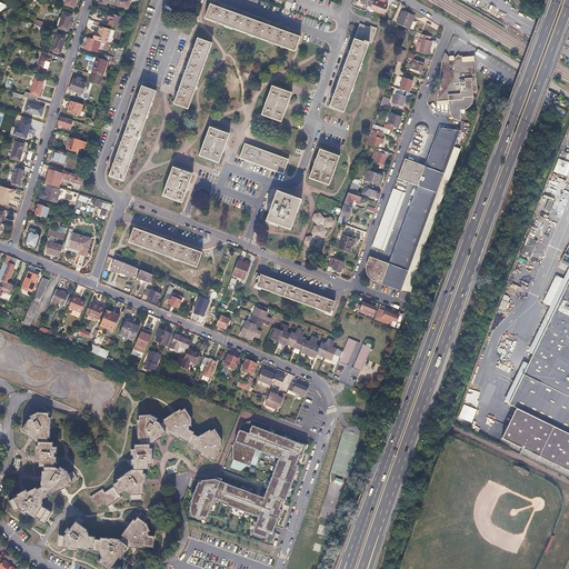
[(129,0),(117,0),(116,6),(127,9),(130,0),(129,0)]
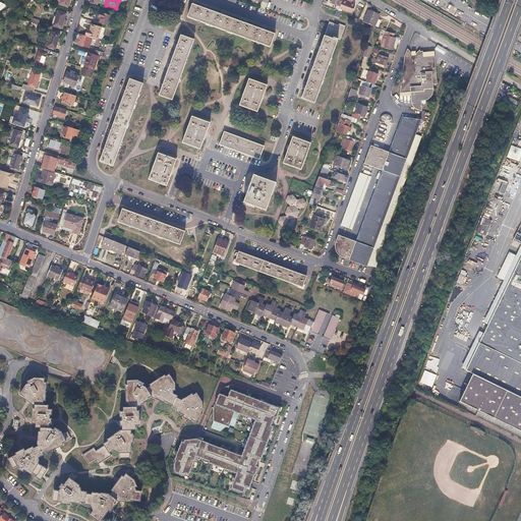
[(350,2),(343,0),(341,0),(340,6),(339,8),(346,11),(350,2)]
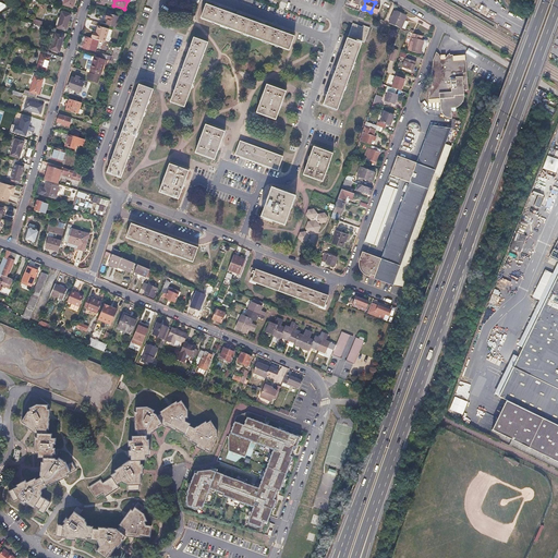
[(375,3),(375,2),(371,12),(377,14),(379,5),(375,3)]
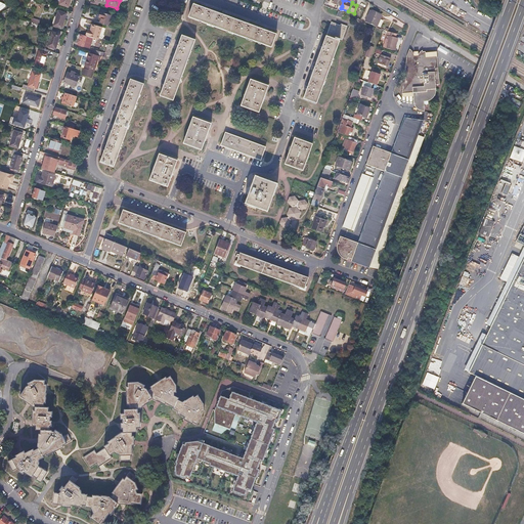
[(192,4),(188,17),(271,48),(276,35),(266,31),(267,29),(263,27),(263,30),(247,24),(247,22),(244,19),(243,23),(226,16),(227,14),(223,12),(223,14),(207,9),(208,7),(204,5),(203,7),(192,4)]
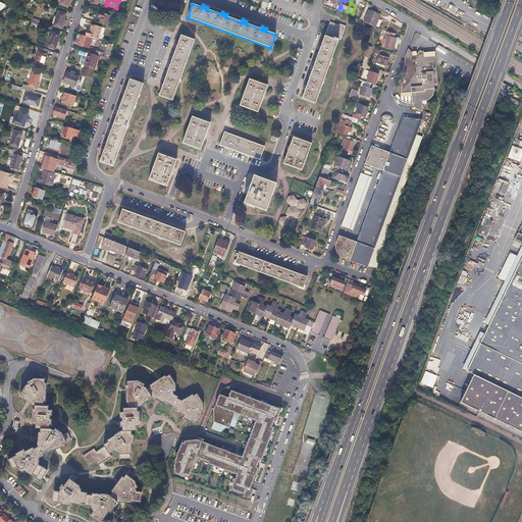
[(380,14),(368,9),(363,20),(375,27),(380,14)]
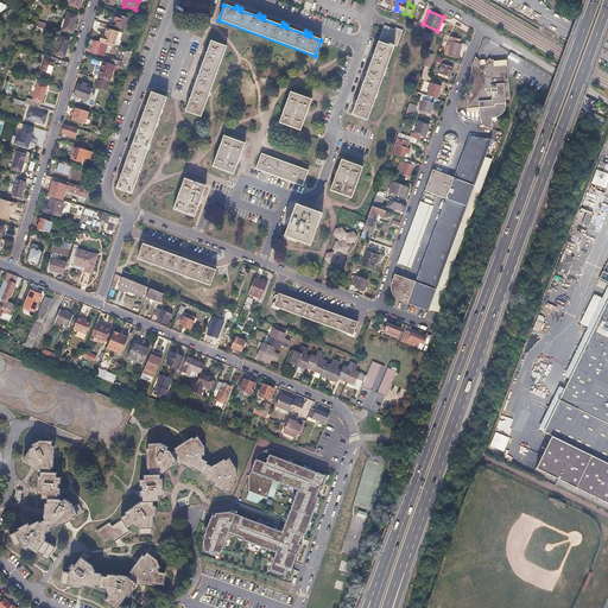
[(77,16),(68,12),(63,29),(71,32),(75,24),(77,16)]
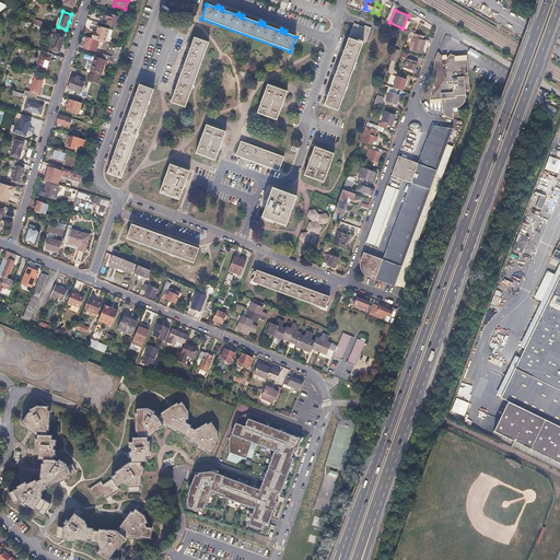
[(106,19),(108,19),(106,24),(116,27),(119,15),(108,12),(107,14),(106,19)]
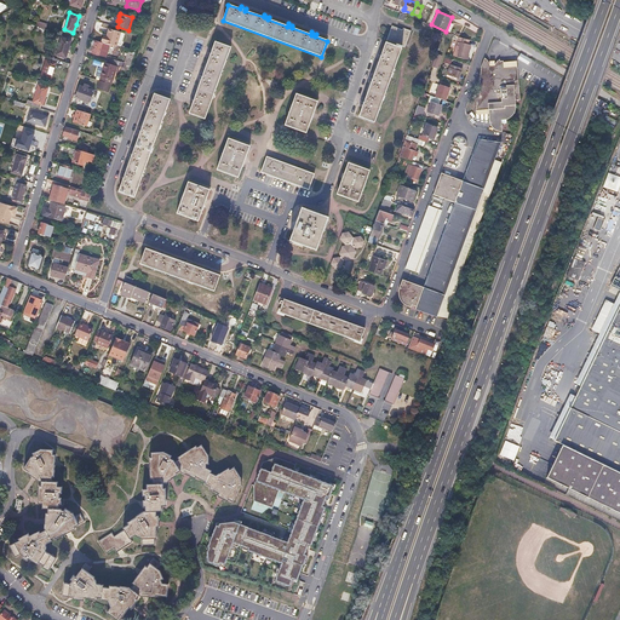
[(378,57),(380,58),(373,76),(371,75),(369,78),(368,80),(372,81),(365,101),(362,99),(360,104),(362,104),(359,116),(373,122),(401,47),(405,49),(411,33),(402,29),(402,30),(391,27),(383,53),(379,52),(379,55),(378,57)]
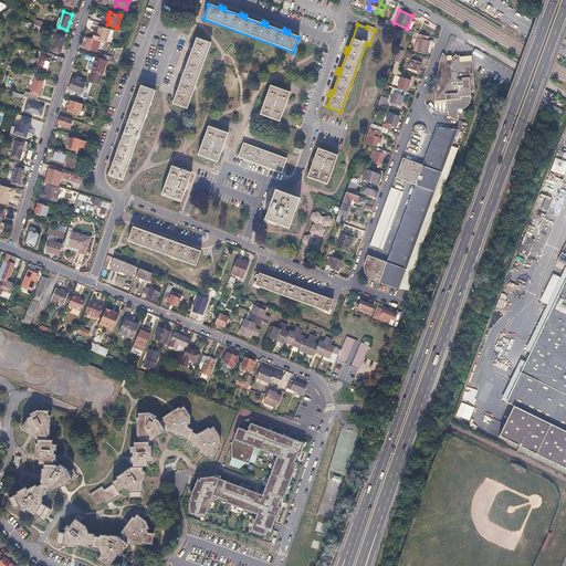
[(96,33),(95,33),(93,39),(101,41),(105,42),(109,30),(98,27),(98,28),(97,31),(98,31),(97,33),(96,33)]
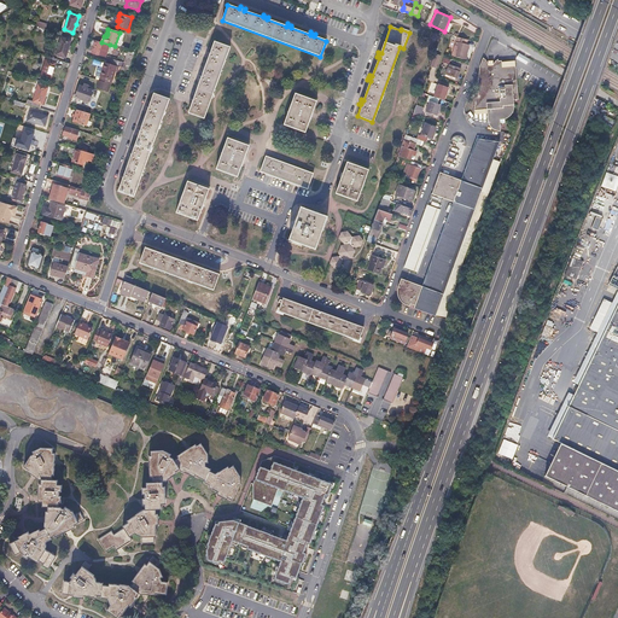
[(71,40),(62,36),(57,54),(65,57),(69,47),(71,40)]
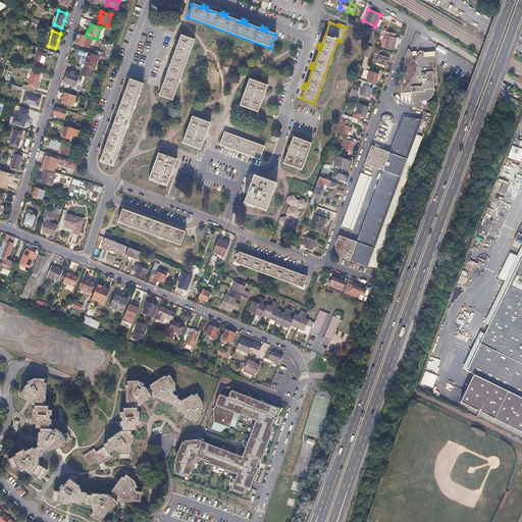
[(79,39),(81,39),(80,41),(79,45),(90,48),(93,38),(86,36),(81,34),(79,39)]
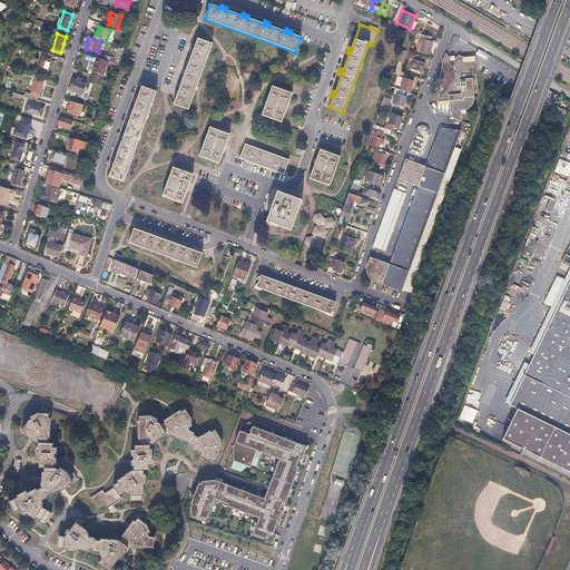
[(430,40),(420,38),(416,51),(429,55),(430,50),(432,41),(430,40)]
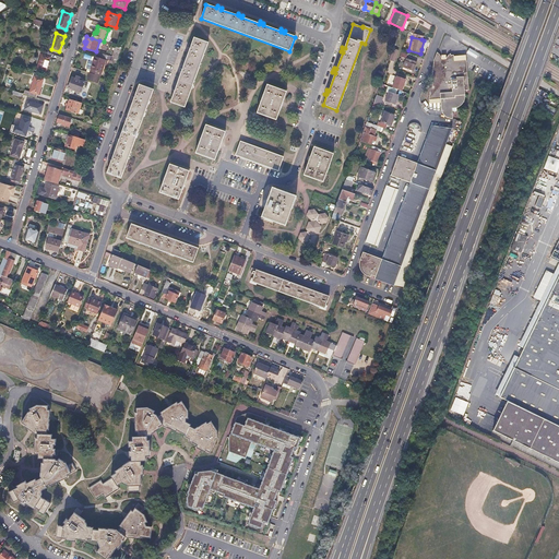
[(179,71),(181,71),(176,88),(174,87),(171,92),(175,93),(170,103),(185,107),(207,44),(193,38),(190,47),(188,46),(187,50),(189,51),(183,68),(180,67),(179,71)]
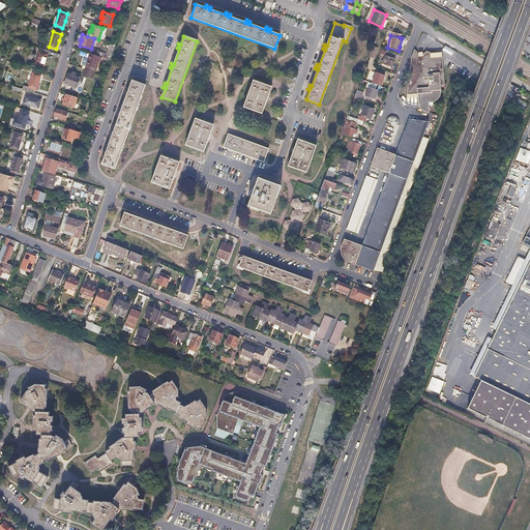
[(94,50),(93,54),(101,57),(111,59),(115,45),(113,43),(110,43),(107,54),(94,50)]
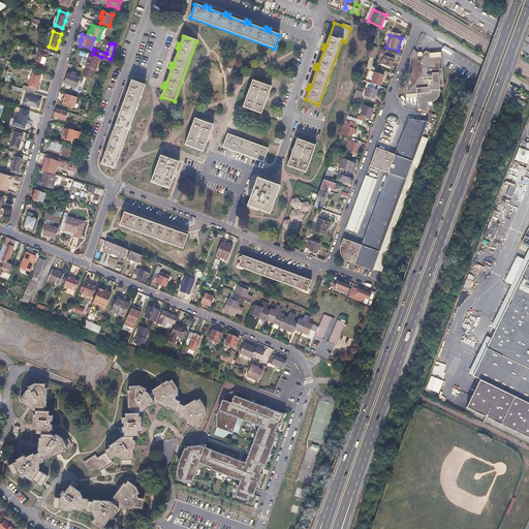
[(49,51),(41,48),(35,65),(43,68),(47,59),(49,51)]
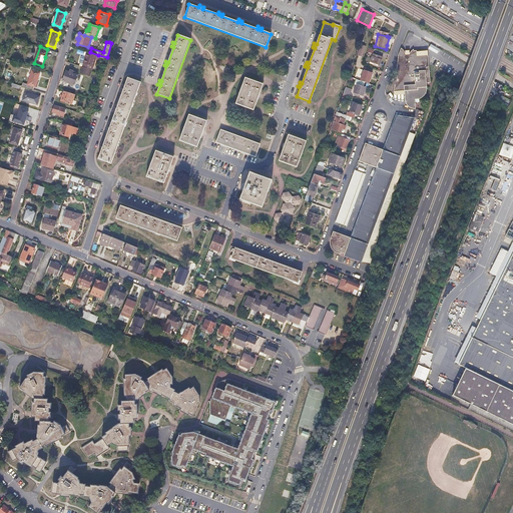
[(430,82),(430,80),(428,54),(427,51),(416,51),(416,50),(413,51),(413,50),(412,50),(410,51),(409,53),(408,55),(406,55),(400,49),(398,57),(397,75),(397,87),(397,95),(399,95),(408,95),(408,101),(409,103),(409,104),(410,105),(411,106),(412,107),(414,107),(416,107),(416,103),(420,102),(420,99),(422,97),(424,95),(426,92),(426,91),(427,88),(427,82),(430,82)]
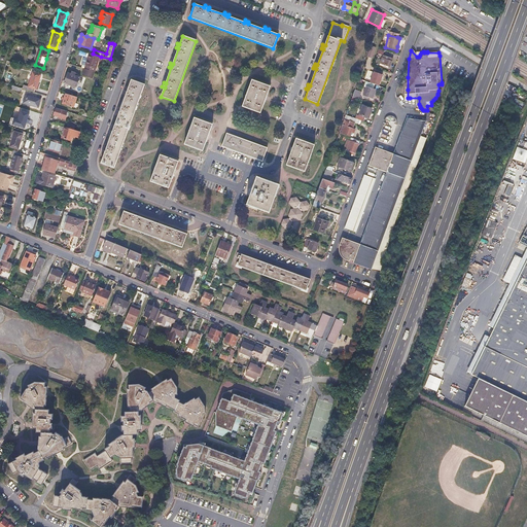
[(96,68),(98,60),(100,61),(101,57),(93,54),(89,53),(88,57),(86,60),(85,65),(84,68),(95,71),(96,68)]
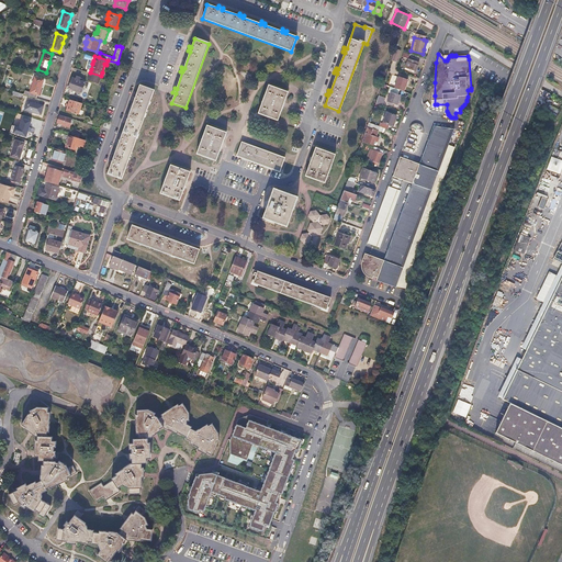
[(408,64),(407,64),(406,68),(411,69),(415,71),(418,63),(411,59),(408,64)]
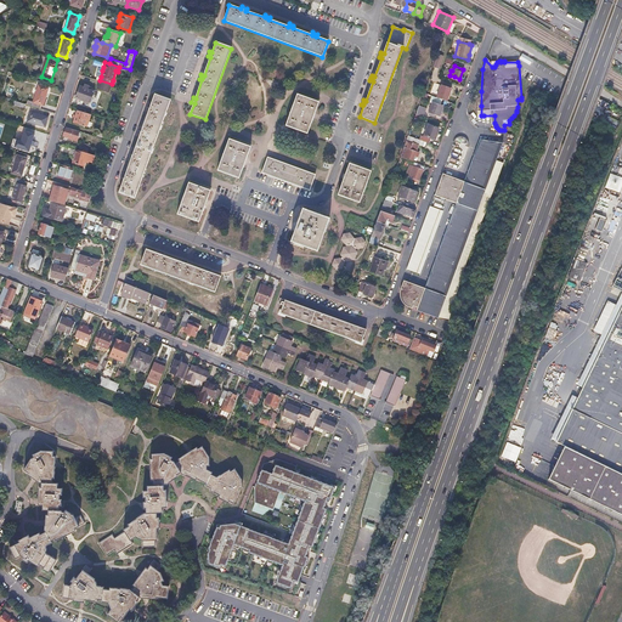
[(108,84),(97,80),(95,86),(108,91),(109,89),(107,88),(108,84)]
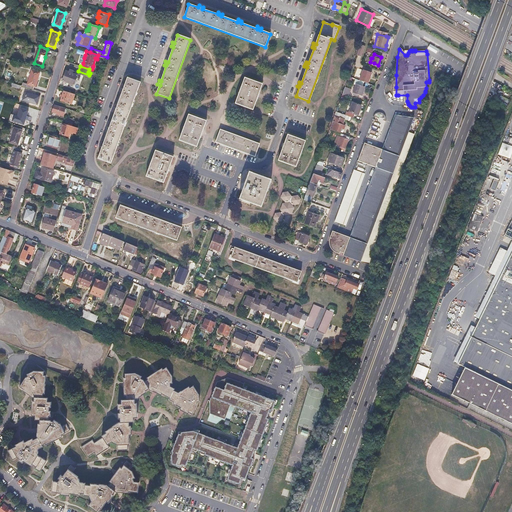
[(34,70),(32,70),(28,82),(23,81),(22,85),(34,89),(35,86),(36,86),(38,79),(40,72),(39,72),(40,70),(35,69),(34,70)]
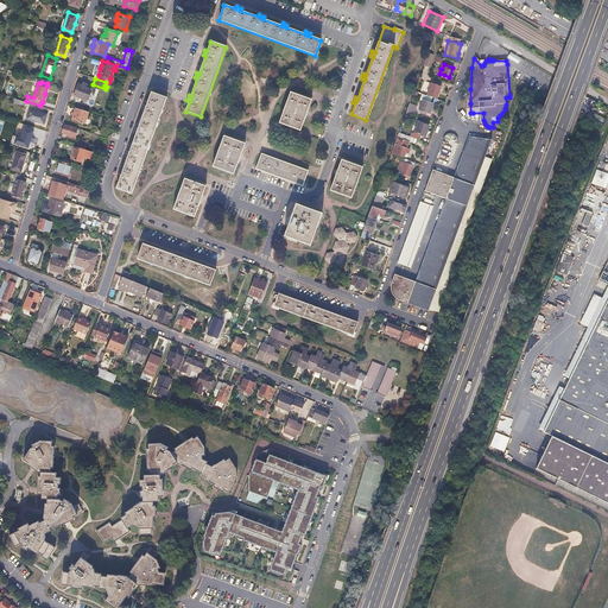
[(81,84),(78,84),(76,89),(74,95),(88,100),(93,89),(86,87),(87,83),(82,82),(81,84)]
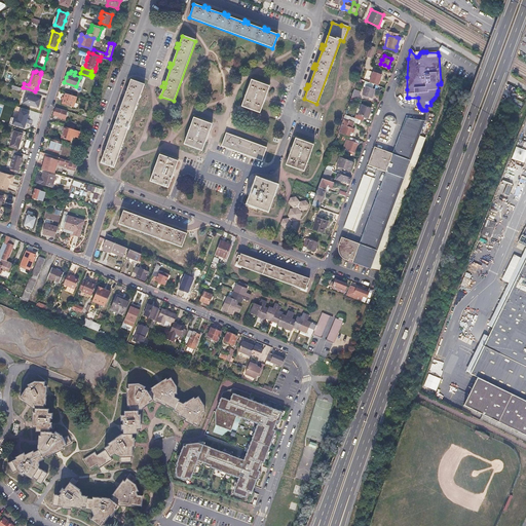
[(382,75),(373,72),(369,82),(378,86),(382,75)]
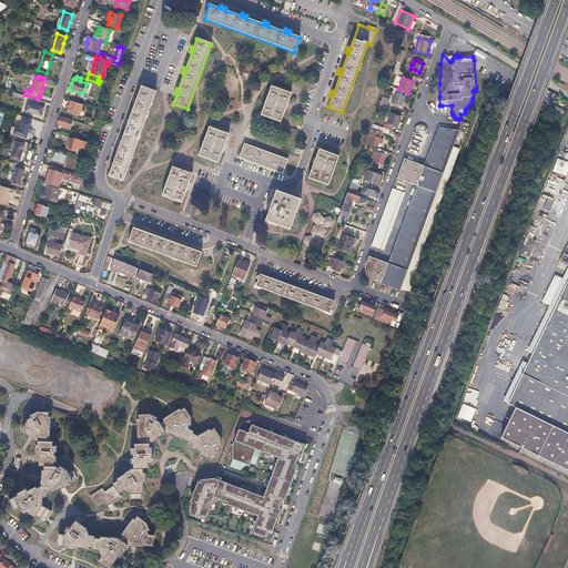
[(127,121),(129,122),(122,139),(120,138),(119,142),(121,143),(114,160),(112,159),(110,163),(113,164),(109,175),(123,181),(155,92),(141,87),(138,98),(135,97),(133,101),(135,102),(130,118),(128,117),(127,121)]
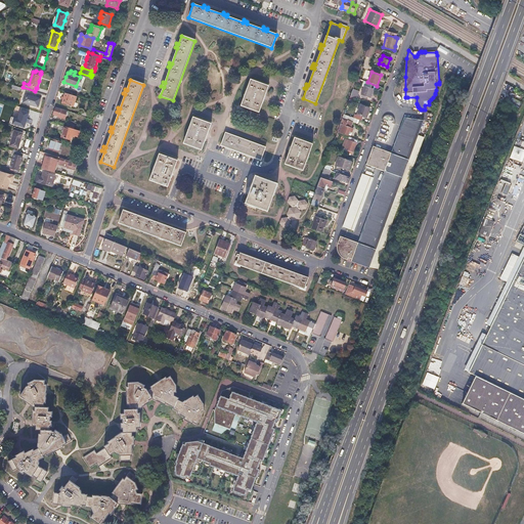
[(267,86),(250,80),(239,105),(258,113),(263,99),(267,86)]
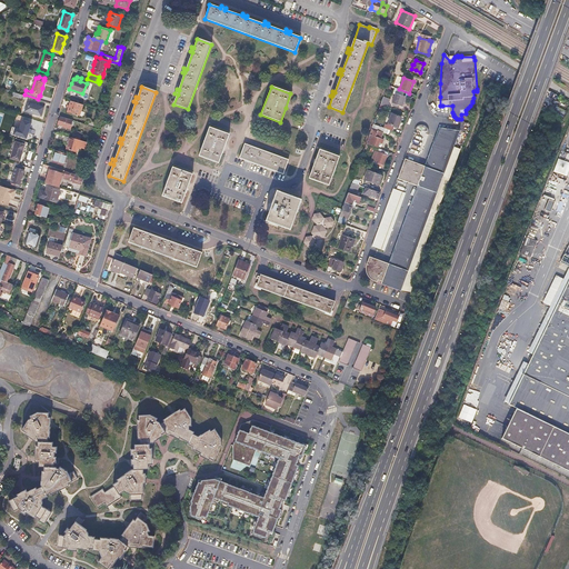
[(405,97),(396,93),(392,103),(401,107),(405,97)]
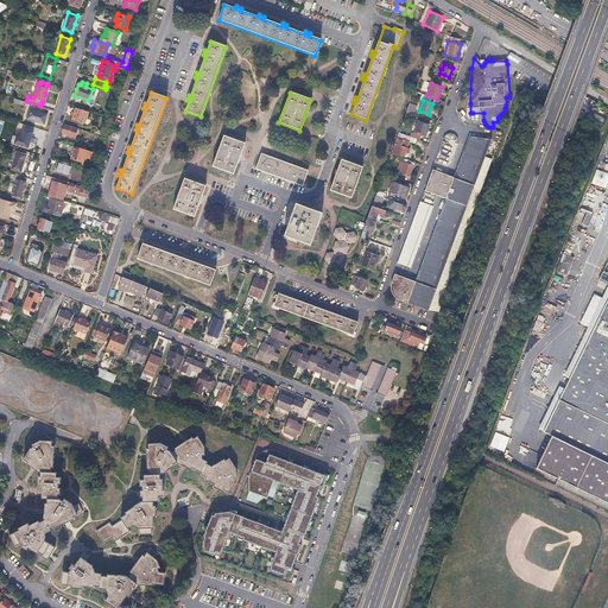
[(88,112),(76,107),(74,114),(73,120),(84,124),(88,112)]
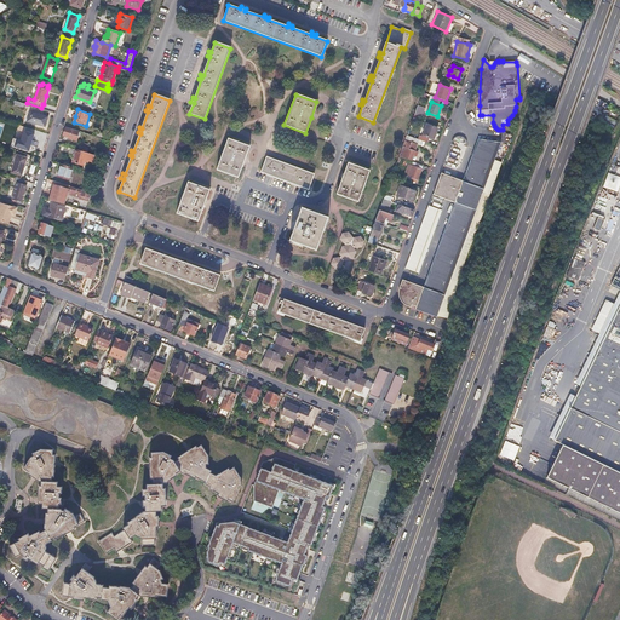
[(49,115),(30,110),(28,120),(45,125),(46,120),(49,115)]
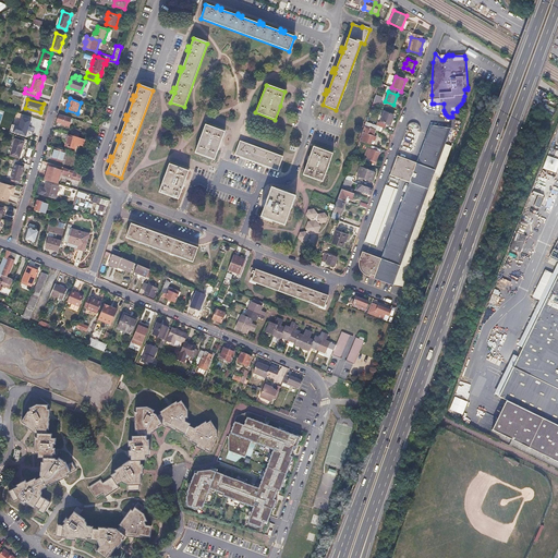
[(393,116),(384,112),(380,122),(390,125),(393,116)]
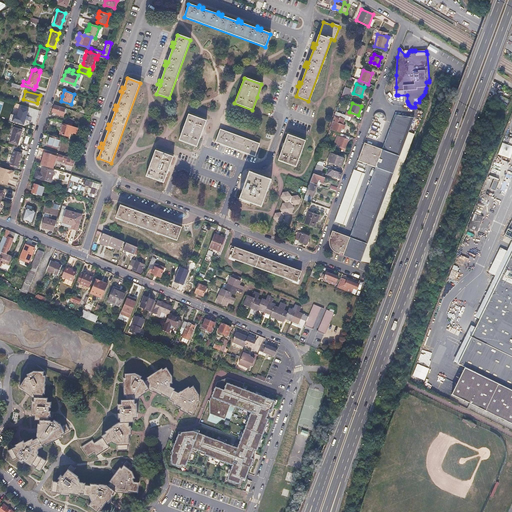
[(65,109),(54,105),(53,109),(52,112),(64,115),(65,112),(64,112),(65,109)]
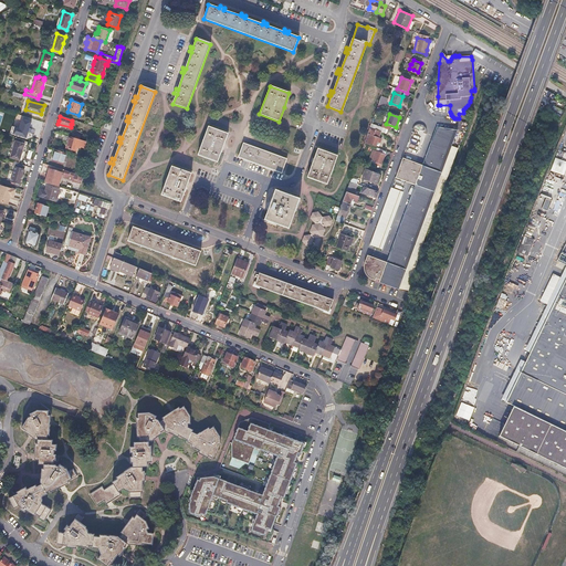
[(32,121),(23,118),(18,134),(27,136),(29,128),(32,121)]
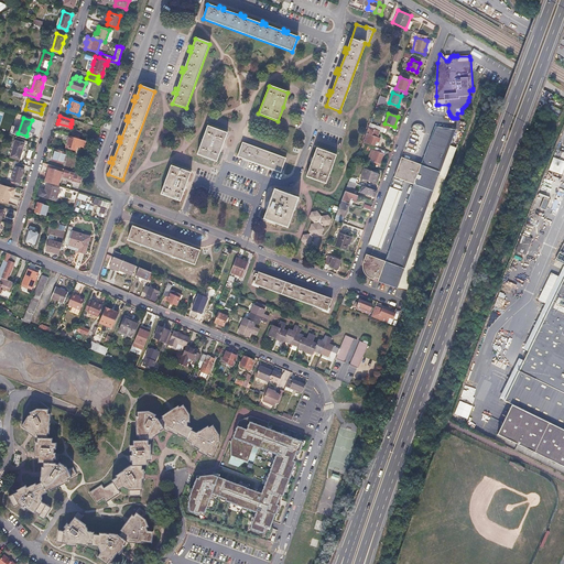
[(382,128),(369,123),(362,142),(373,147),(375,141),(377,142),(379,139),(377,138),(377,137),(371,134),(373,129),(382,132),(384,129),(382,128)]
